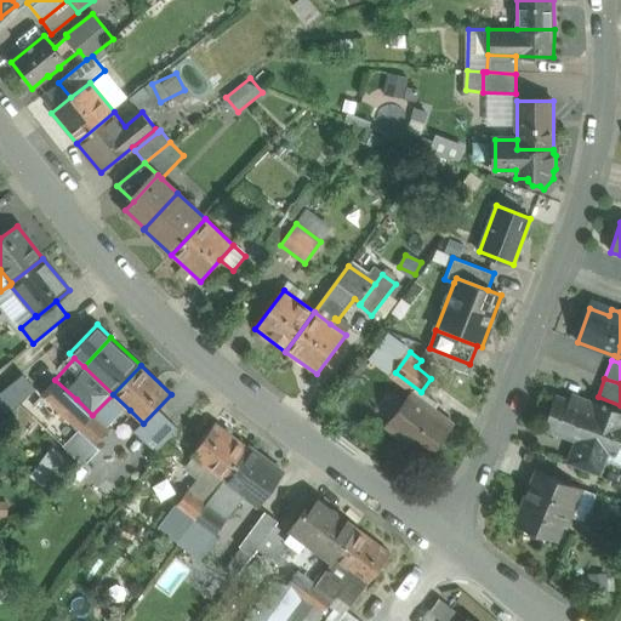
[(77,399),(55,380),(41,394),(60,412),(62,415),(77,399)]
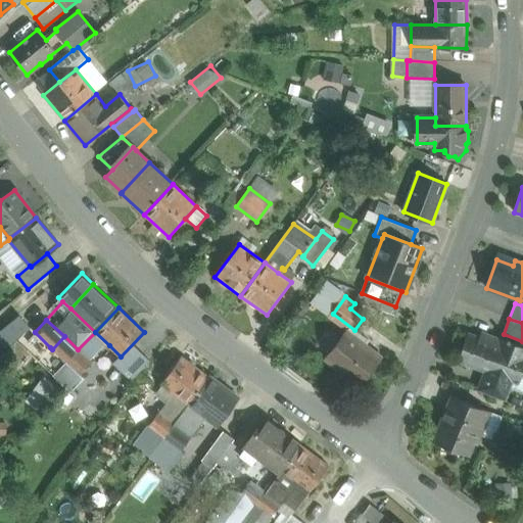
[(328,351),(342,332),(334,326),(320,346),(328,351)]
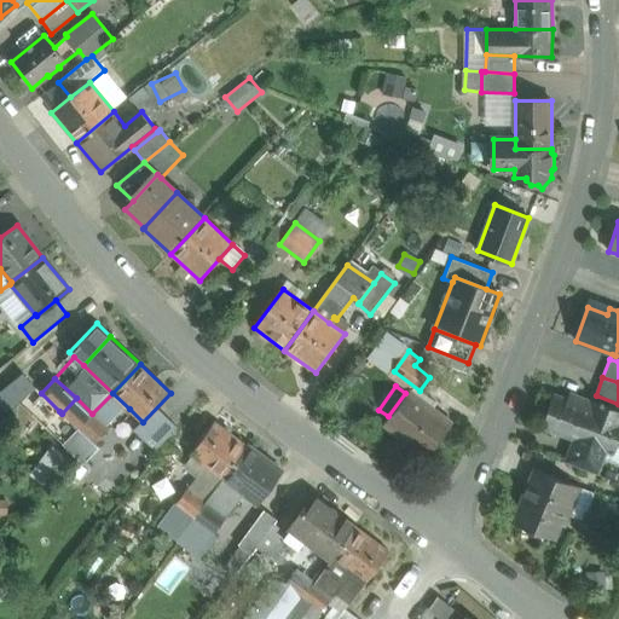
[(46,426),(59,411),(41,393),(27,409),(46,426)]
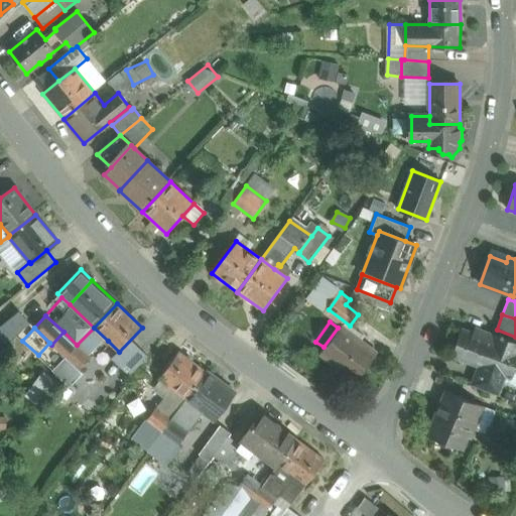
[(108,341),(94,328),(77,345),(91,358),(108,341)]
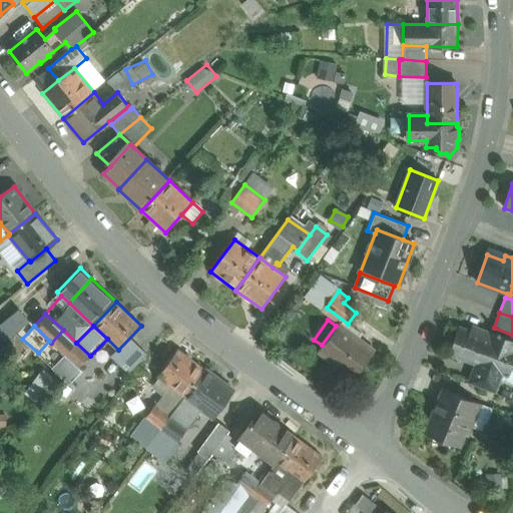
[(374,351),(341,326),(320,353),(354,378),(374,351)]
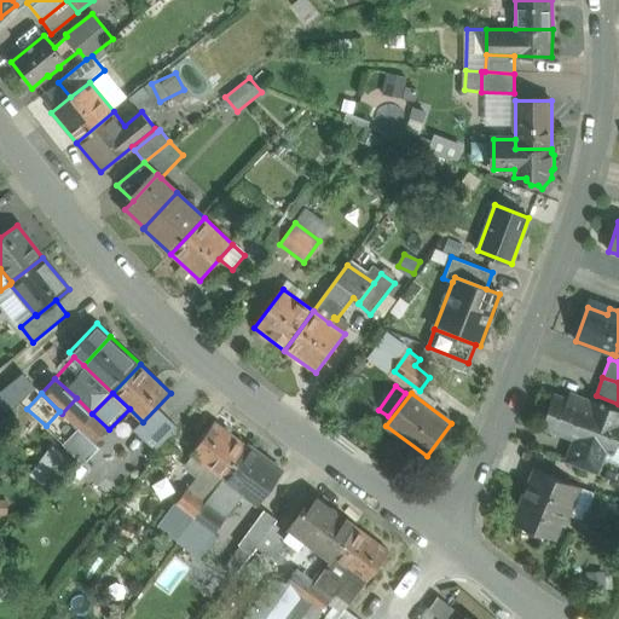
[(618,421),(618,411),(576,394),(573,401),(554,394),(541,428),(578,441),(607,453),(618,421)]
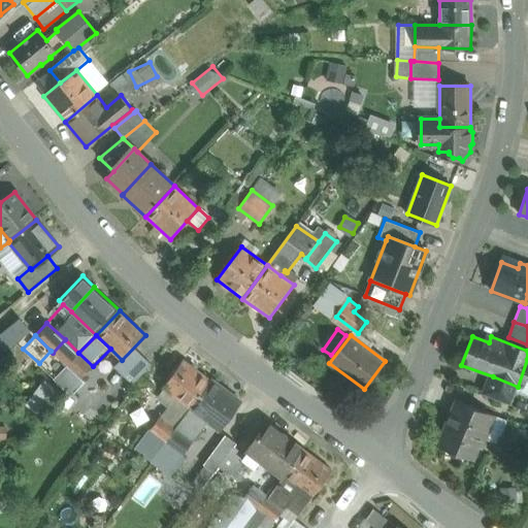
[(65,339),(53,353),(67,366),(78,353),(65,339)]
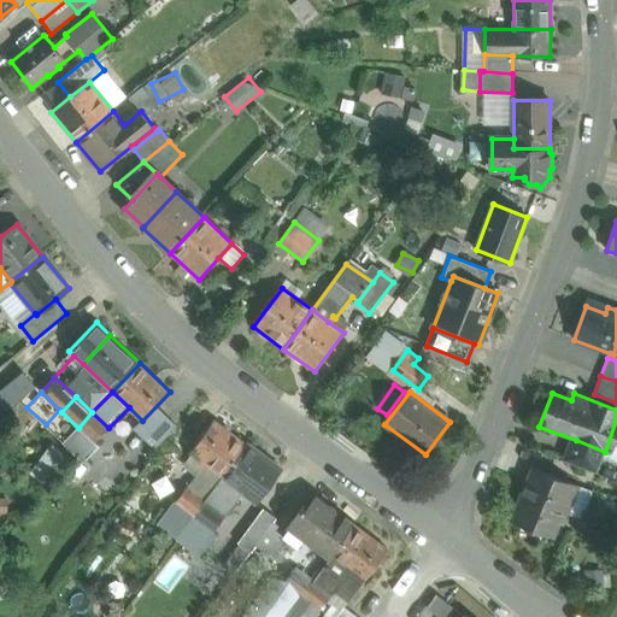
[(109,428),(92,412),(78,428),(94,444),(95,442),(109,428)]
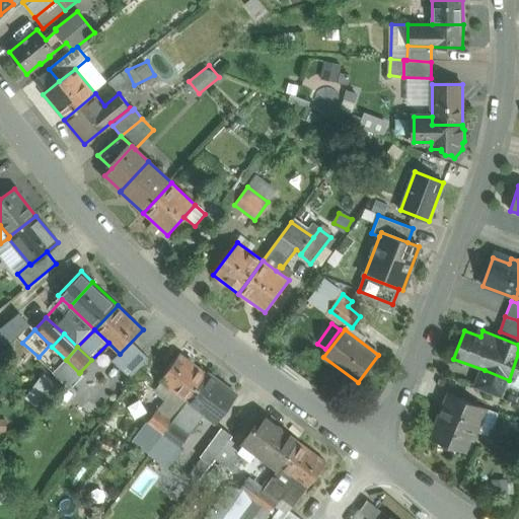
[(518,353),(509,380),(518,383),(518,353)]
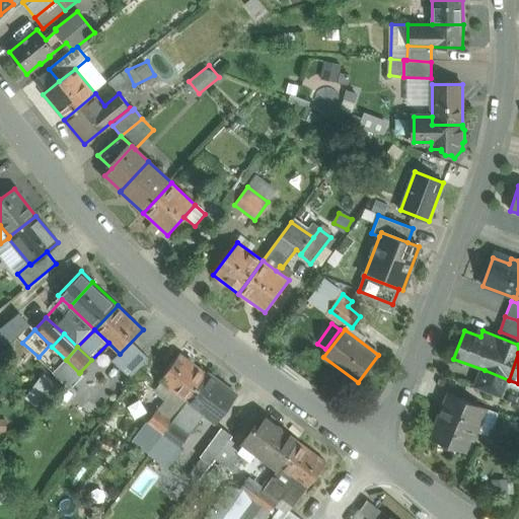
[(207,374),(179,354),(159,380),(162,382),(157,388),(166,395),(171,389),(188,401),(207,374)]
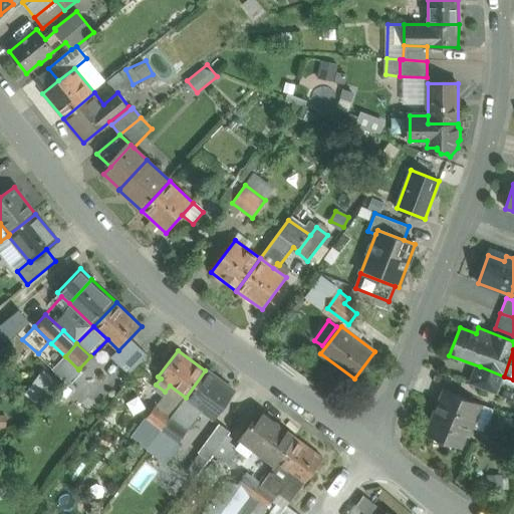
[(78,369),(65,356),(56,365),(74,382),(83,371),(79,368),(78,369)]
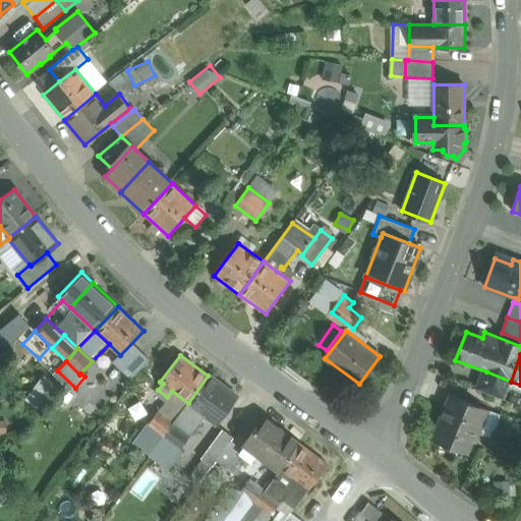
[(511,382),(486,371),(479,390),(504,399),(511,382)]
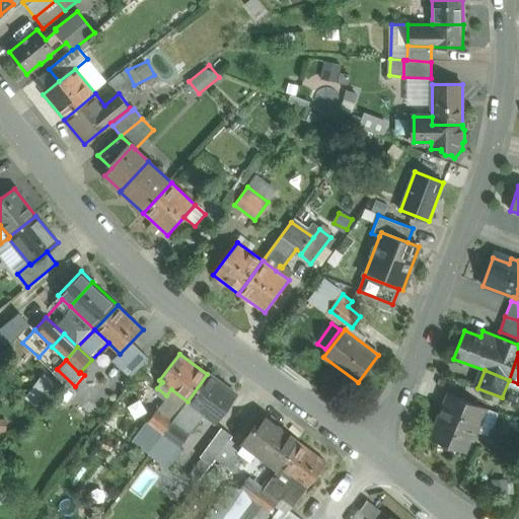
[(207,374),(188,401),(202,412),(215,422),(235,394),(207,374)]
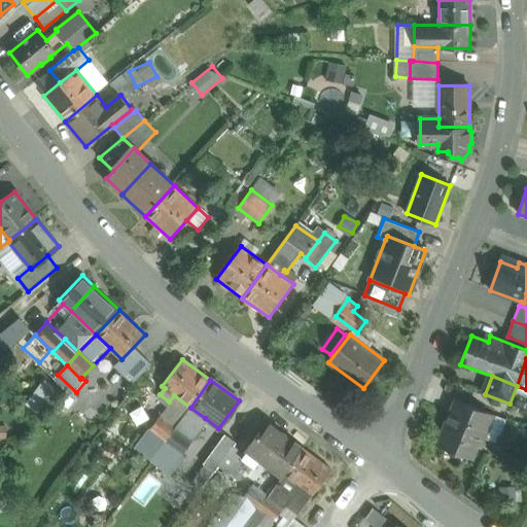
[(160,416),(176,427),(190,408),(174,395),(169,401),(160,416)]
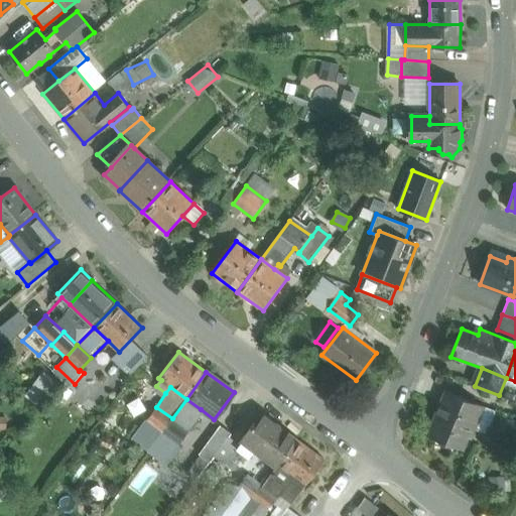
[(483,407),(447,393),(429,434),(463,448),(471,428),(474,429),(483,407)]
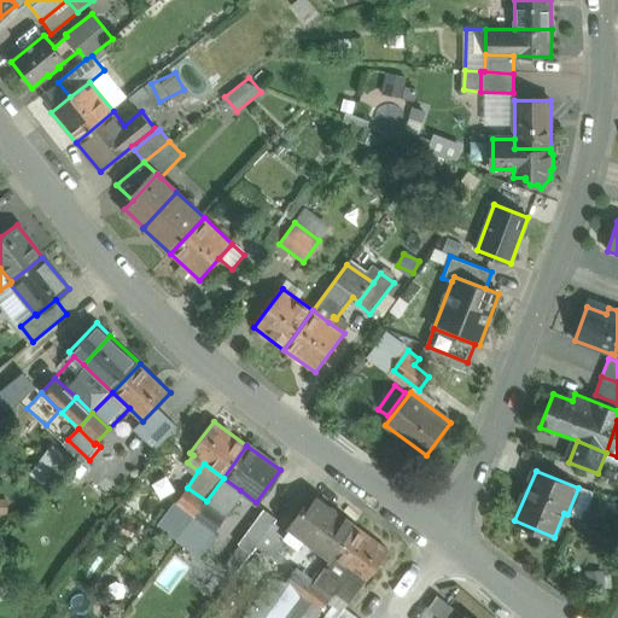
[(223,478),(207,501),(223,514),(240,490),(223,478)]
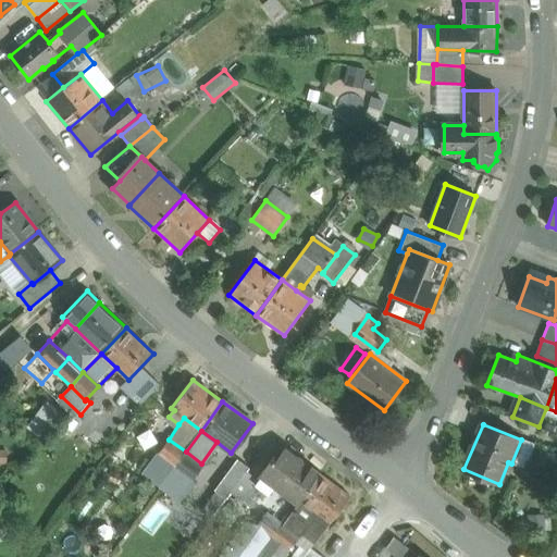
[(186,452),(169,440),(158,454),(175,466),(186,452)]
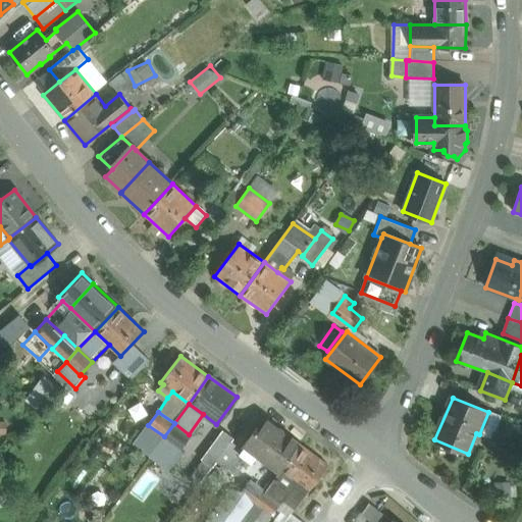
[(488,412),(479,434),(491,439),(501,418),(488,412)]
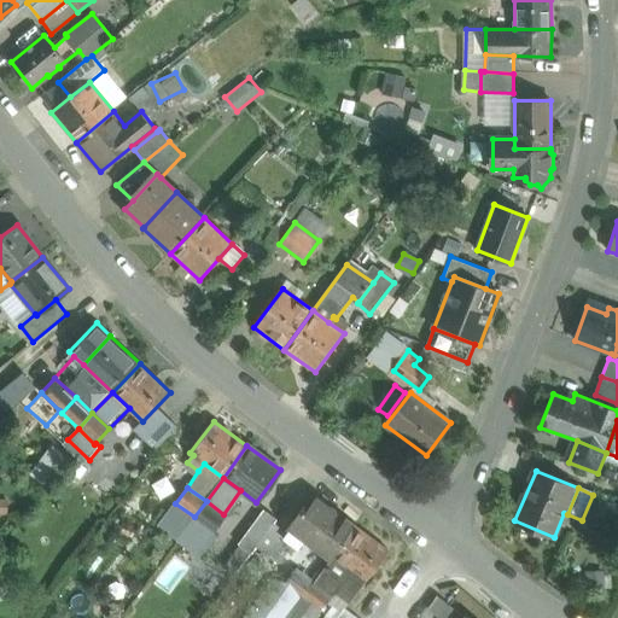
[(356,526),(313,495),(289,526),(299,535),(332,559),(356,526)]
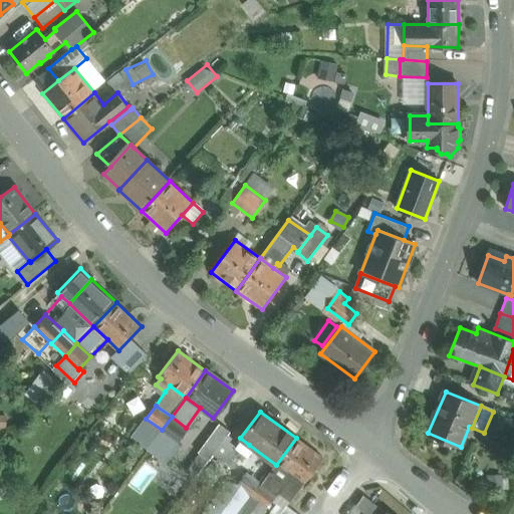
[(172,417),(162,430),(176,441),(186,428),(172,417)]
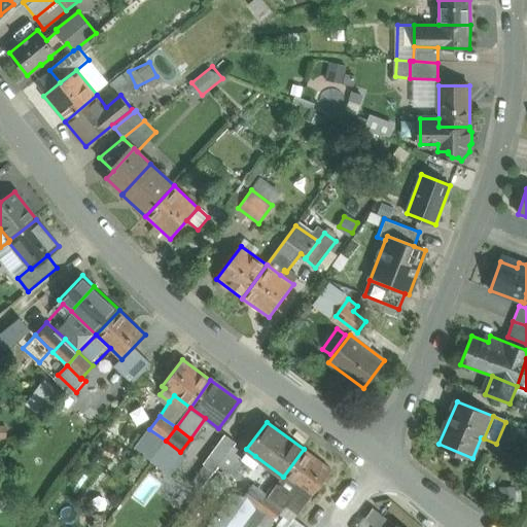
[(218,466),(233,447),(234,447),(237,443),(225,434),(203,464),(214,472),(219,466),(218,466)]
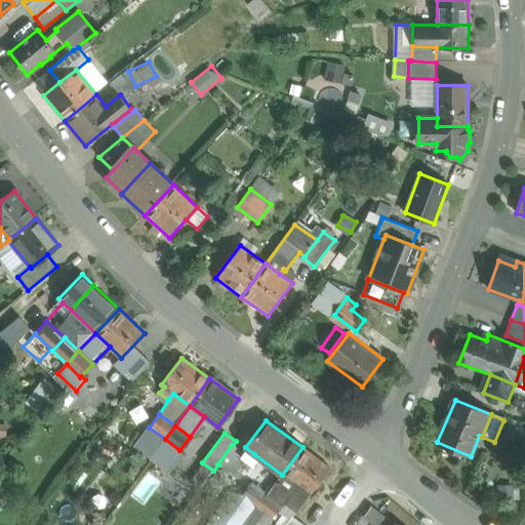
[(165,470),(179,450),(165,439),(150,459),(165,470)]
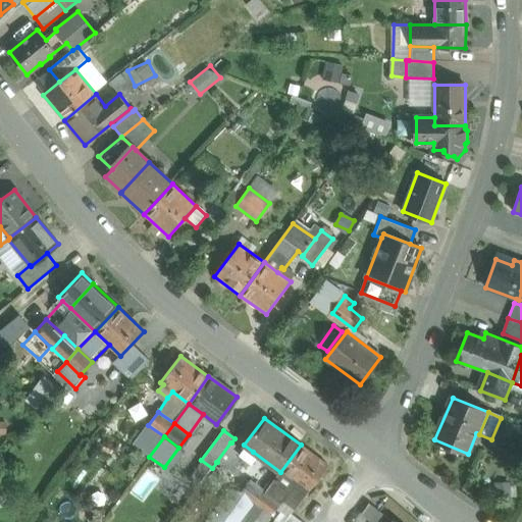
[(231,442),(230,442),(216,462),(217,462),(236,476),(238,474),(251,457),(250,456),(231,442)]
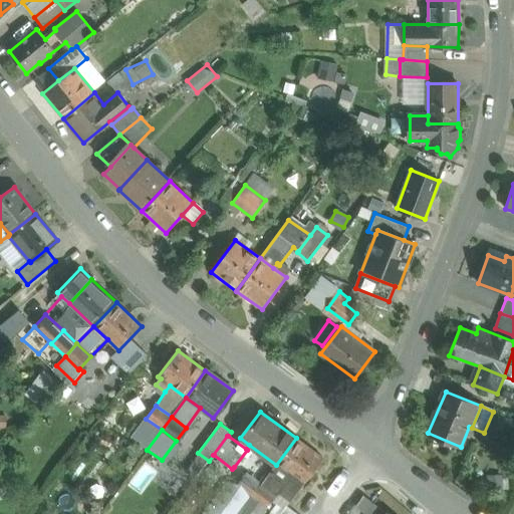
[(322,458),(296,438),(276,465),(303,484),(322,458)]
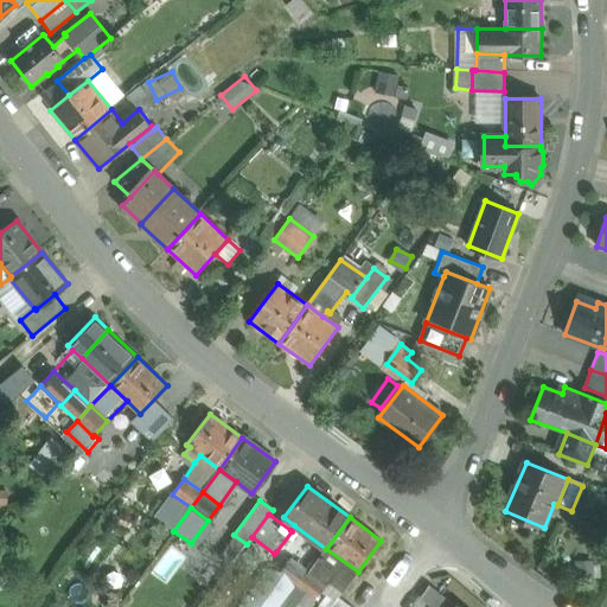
[(326,549),(294,525),(291,530),(292,531),(276,551),(289,561),(292,558),(310,572),(326,549)]
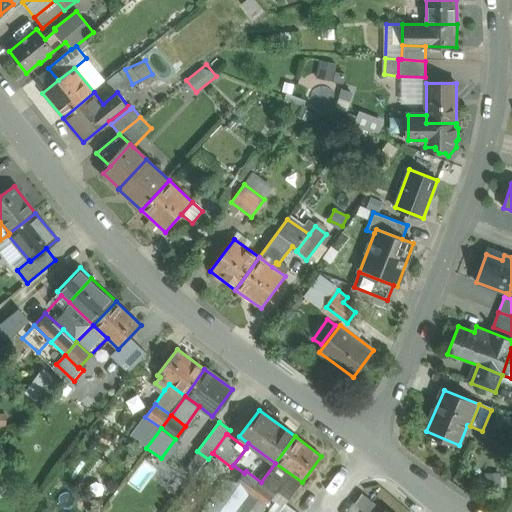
[(302,482),(275,463),(261,482),(276,492),(278,489),(290,498),(302,482)]
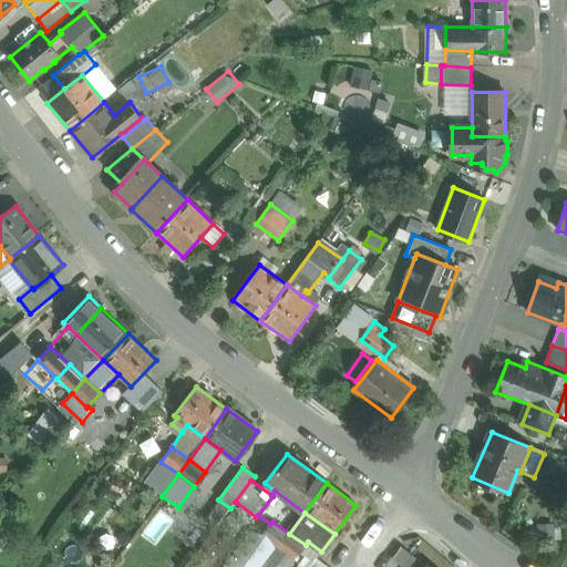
[(270,524),(261,536),(277,548),(289,534),(272,522),(270,524)]
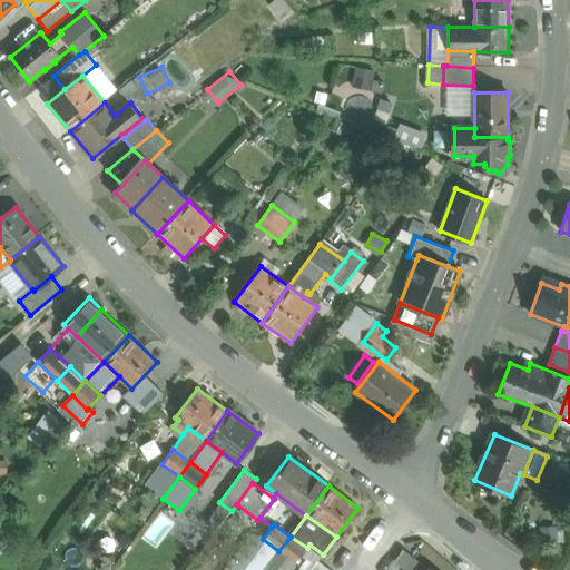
[(253,569),(263,569),(272,560),(256,548),(263,539),(251,536),(235,557),(253,569)]
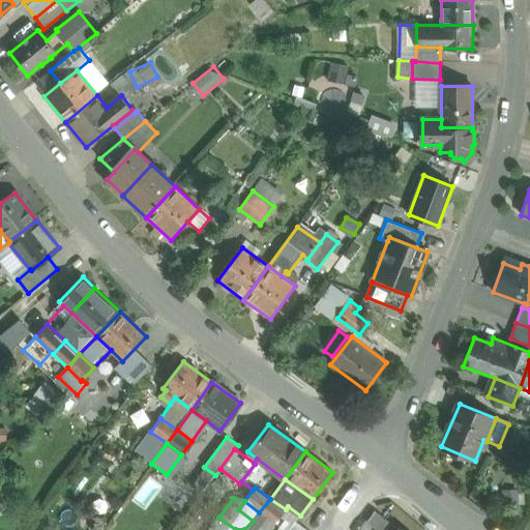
[(286,509),(270,499),(259,512),(275,524),(286,509)]
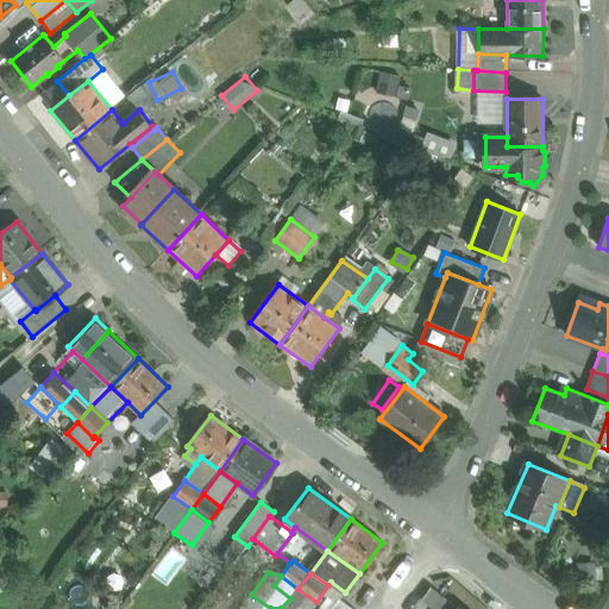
[(281,576),(274,585),(290,598),(297,589),(281,576)]
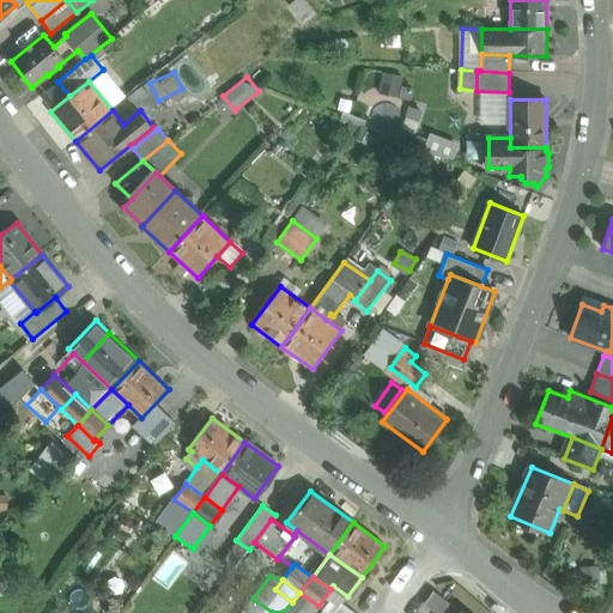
[(455,612),(457,610),(434,592),(424,605),(435,612),(455,612)]
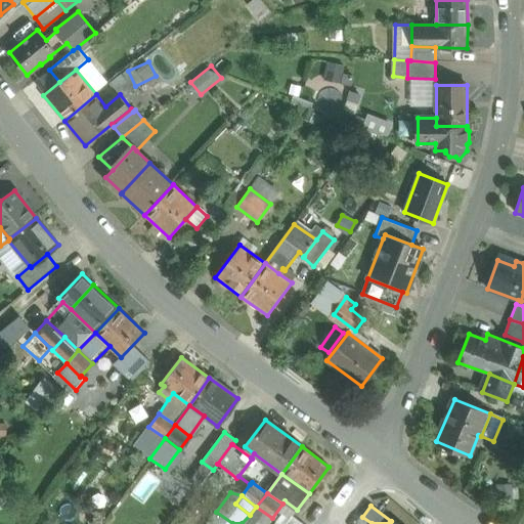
[(267,523),(272,518),(256,507),(250,515),(244,523),(267,523)]
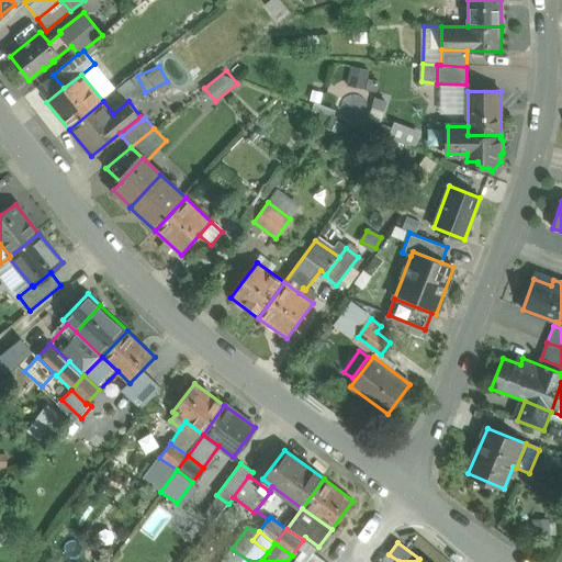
[(249,561),(232,549),(221,561),(249,561)]
